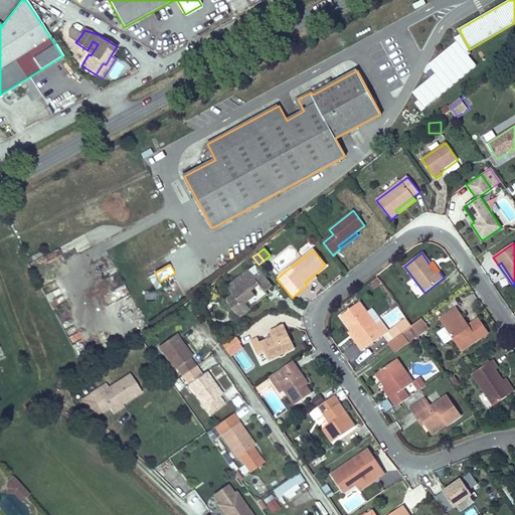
[(232,295),(225,301),(238,317),(249,309),(244,303),(254,295),(250,290),(258,284),(265,292),(272,288),(260,273),(252,278),(247,272),(227,288),(232,295)]
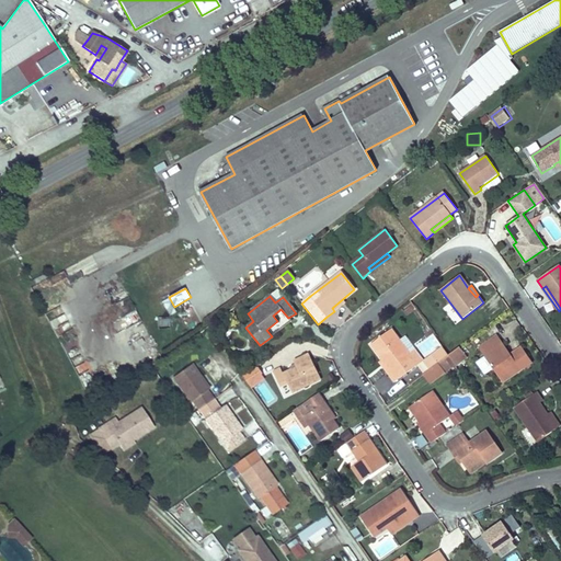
[(371,345),(382,361),(392,373),(389,375),(395,382),(422,362),(424,359),(419,353),(412,357),(392,330),(371,345)]
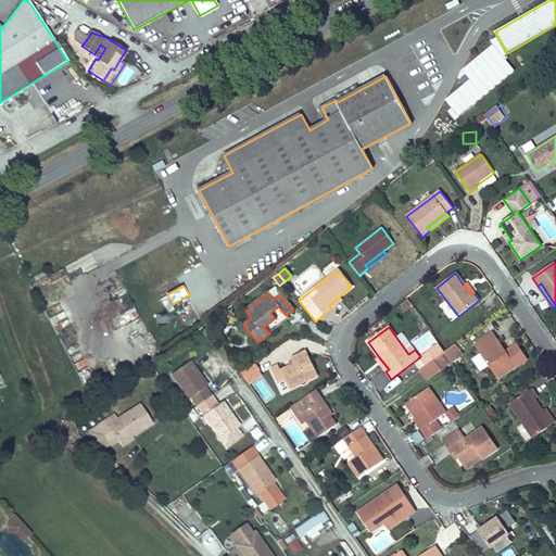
[(493,332),(475,345),(497,379),(517,367),(493,332)]
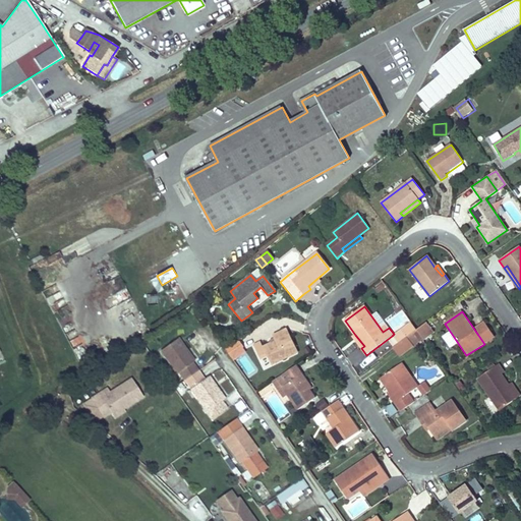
[(410,322),(392,336),(397,342),(415,329),(410,322)]
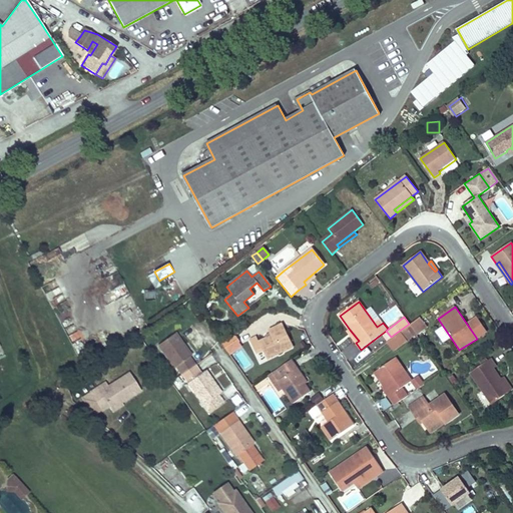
[(427,327),(426,326),(421,319),(410,327),(415,334),(416,335),(427,327)]
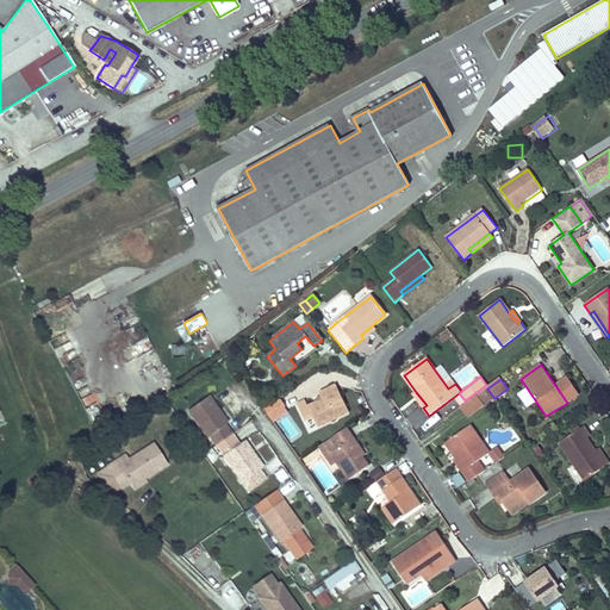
[(304,402),(297,405),(305,422),(313,418),(317,427),(348,414),(336,387),(318,394),(322,402),(307,408),(304,402)]
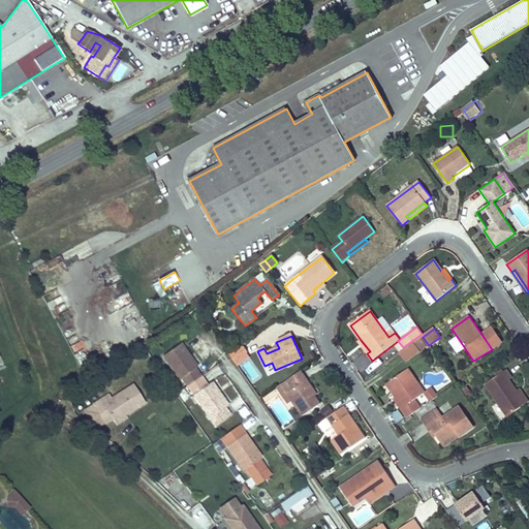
[(413,344),(418,351),(428,344),(423,337),(413,344)]
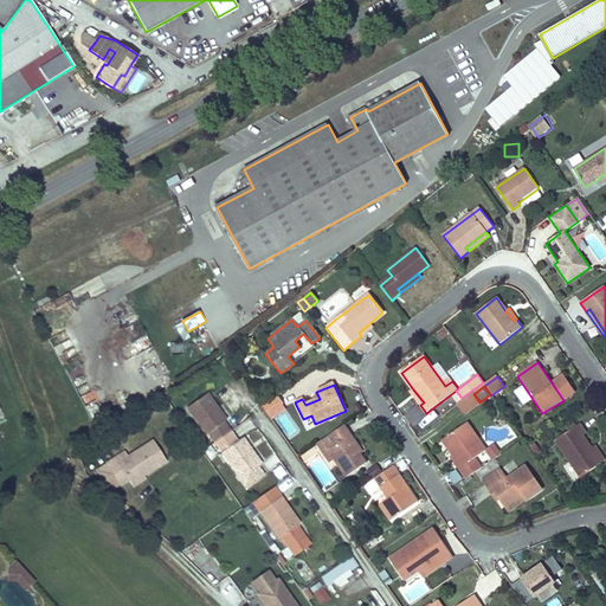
[(413,389),(410,392),(420,405),(424,403),(413,389)]
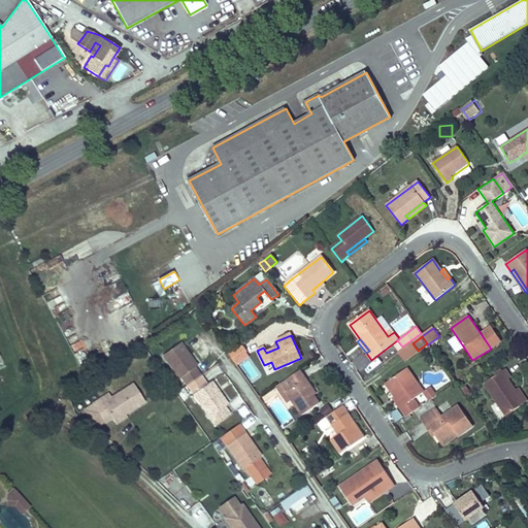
[(177,377),(180,375),(186,384),(200,374),(194,366),(196,365),(180,342),(162,355),(172,370),(169,372),(174,380),(177,377)]
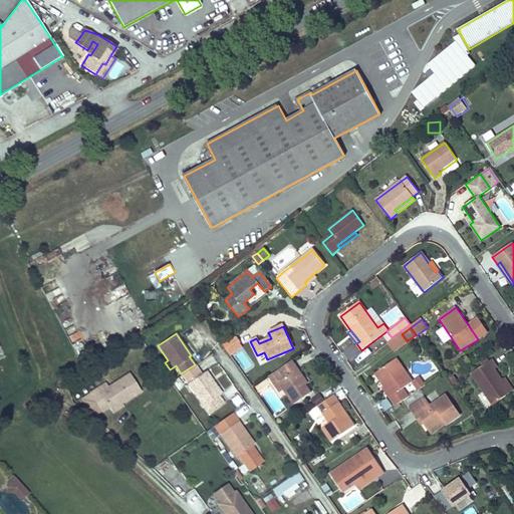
[(402,334),(388,344),(395,352),(408,343),(407,341),(402,334)]
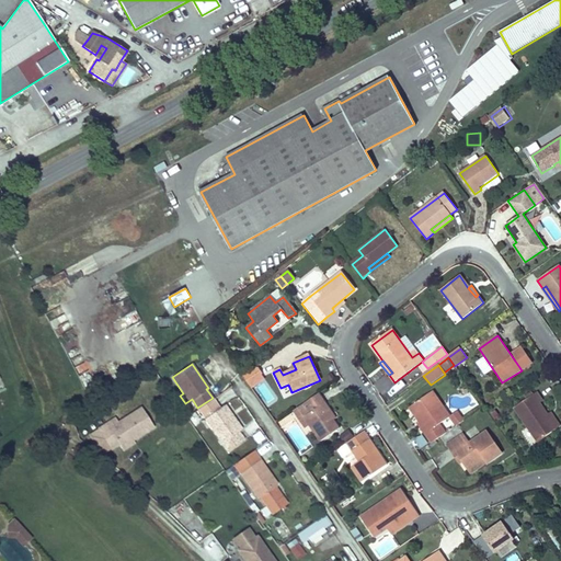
[(250,387),(263,377),(255,367),(243,376),(250,387)]
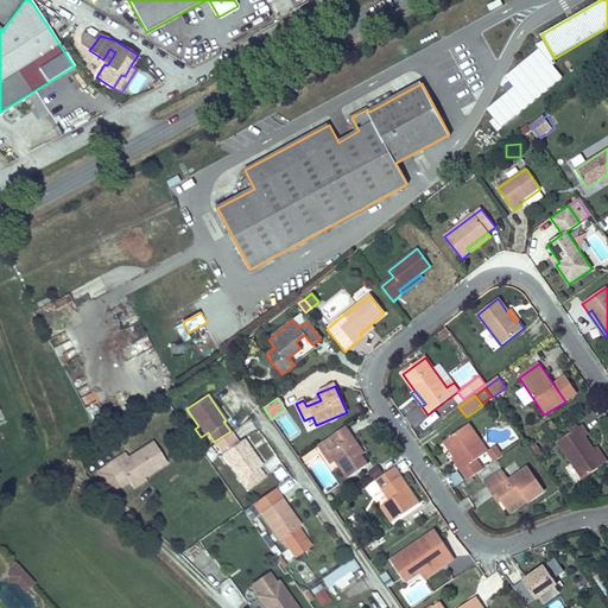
[(272,422),(286,411),(285,409),(271,419),(272,422)]
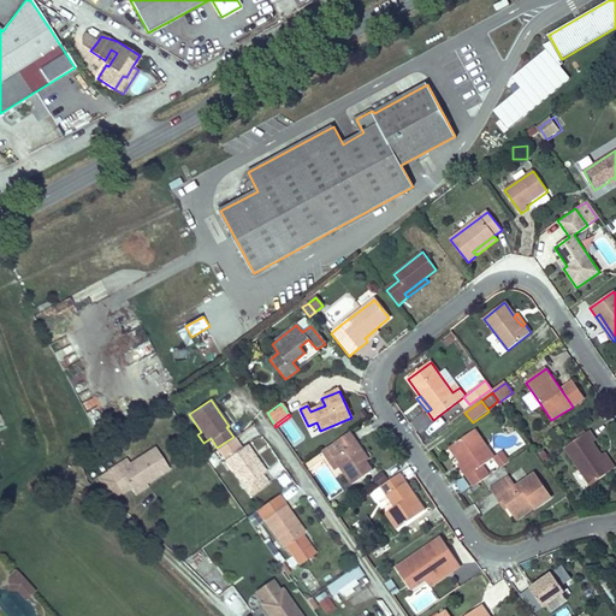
[(460,451),(455,455),(468,474),(467,475),(473,486),(489,475),(481,466),(493,457),(474,430),(455,444),(460,451)]
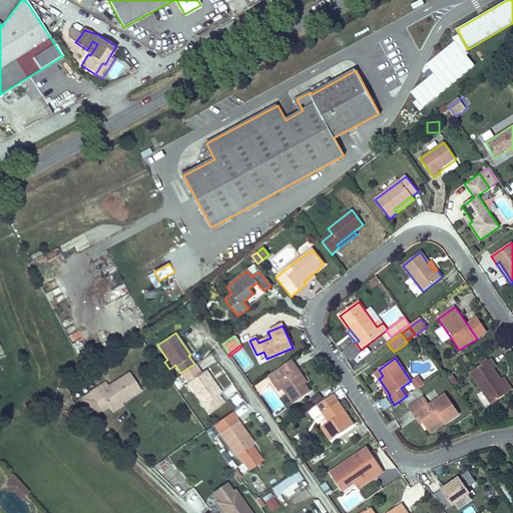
[(509,392),(500,379),(493,369),(497,367),(491,359),(470,373),(491,404),(509,392)]
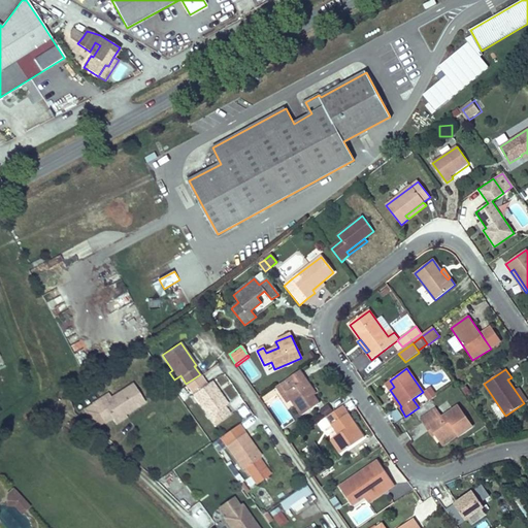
[(300,370),(286,382),(291,390),(286,393),(291,400),(301,416),(319,403),(314,395),(316,394),(300,370)]
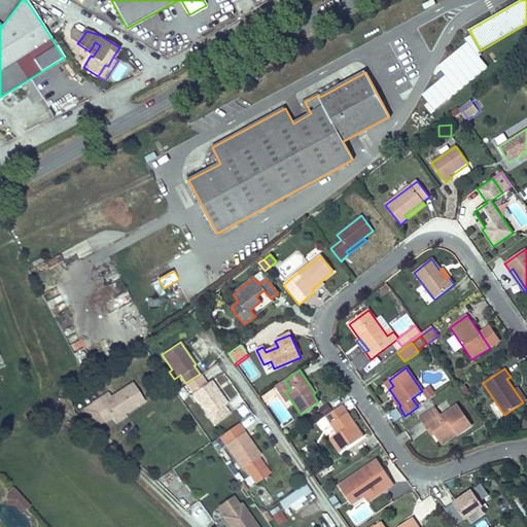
[(227,414),(222,407),(226,405),(231,411),(232,410),(244,402),(239,395),(238,394),(231,398),(232,400),(227,403),(211,380),(206,383),(201,376),(187,385),(177,392),(183,400),(192,393),(209,416),(214,424),(227,414)]
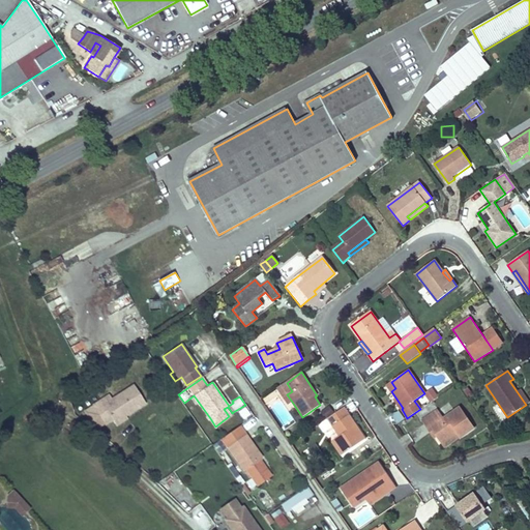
[(391,382),(387,385),(391,391),(395,388),(391,382)]
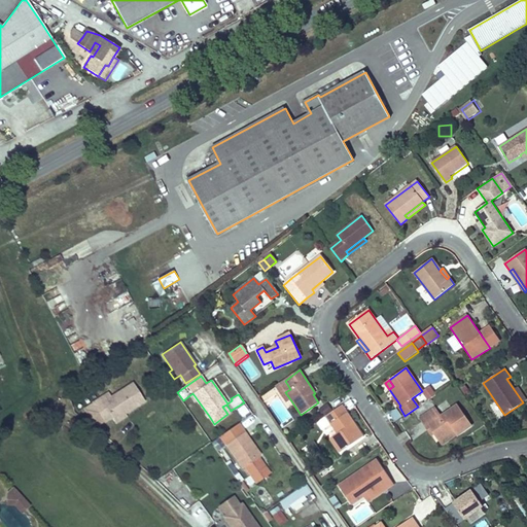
[(285,381),(277,386),(287,401),(290,399),(285,392),(290,389),(285,381)]
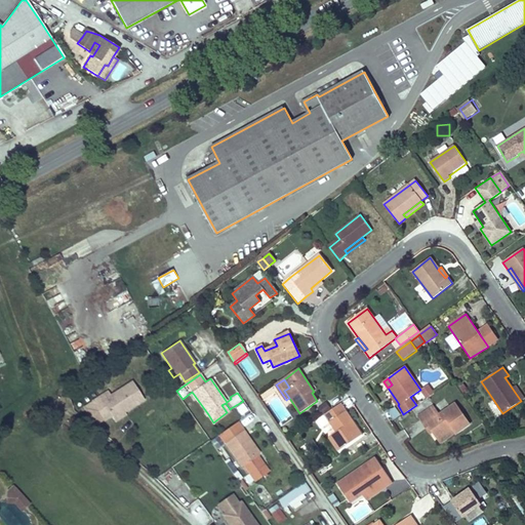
[(132,381),(111,396),(94,406),(102,417),(109,412),(111,416),(114,419),(124,412),(144,400),(132,381)]
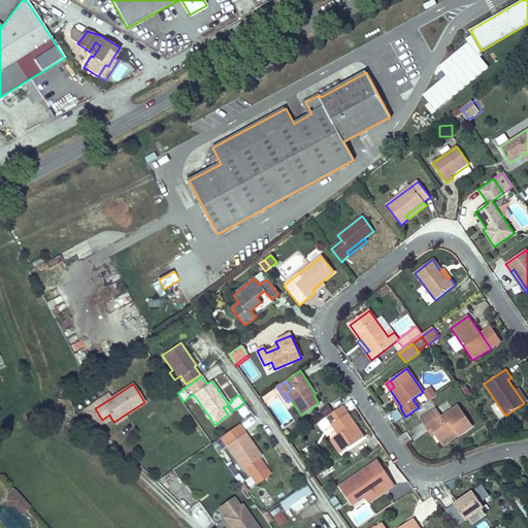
[(470,393),(466,387),(461,391),(465,396),(470,393)]
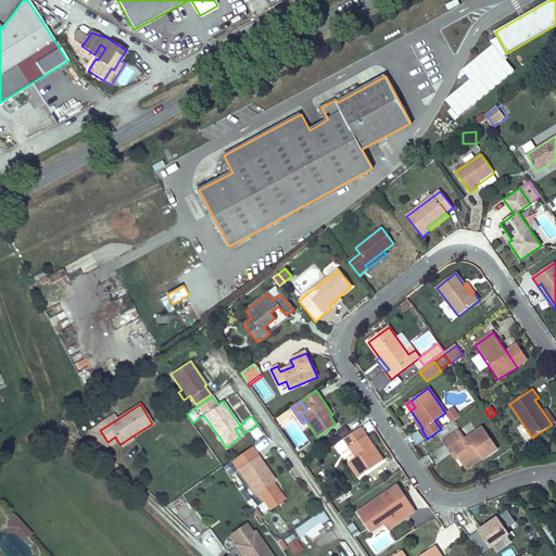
[(546,408),(542,411),(552,425),(555,421),(546,408)]
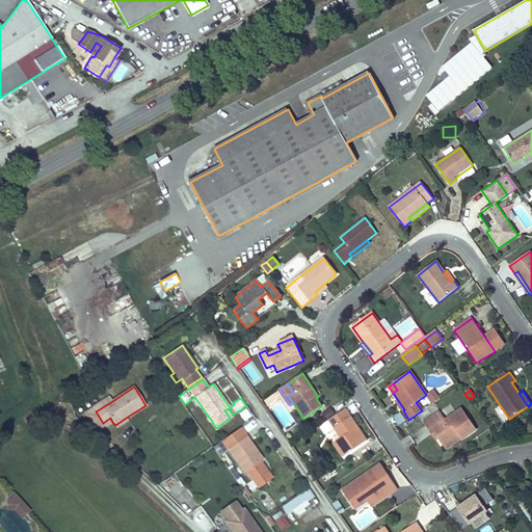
[(434,392),(426,397),(431,404),(440,399),(434,392)]
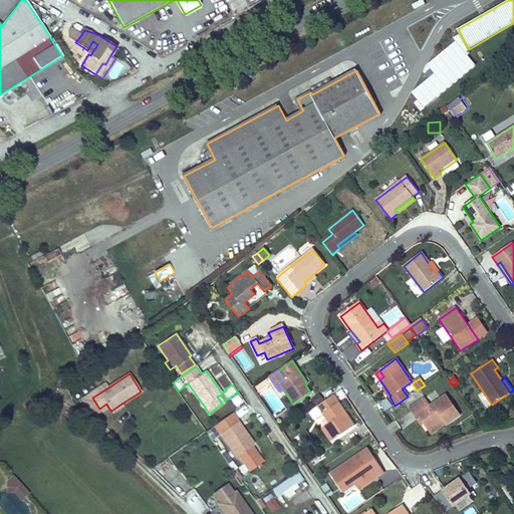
[(92,398),(108,388),(106,383),(90,395),(92,398)]
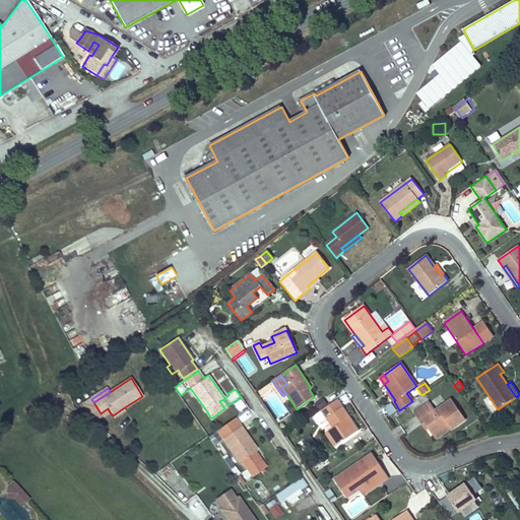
[(91,398),(83,403),(94,420),(103,415),(101,413),(93,402),(91,399),(91,398)]
